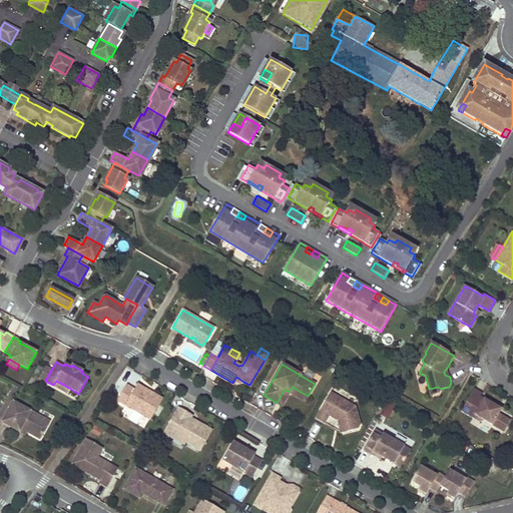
[(40,378),(45,381),(51,370),(46,367),(40,378)]
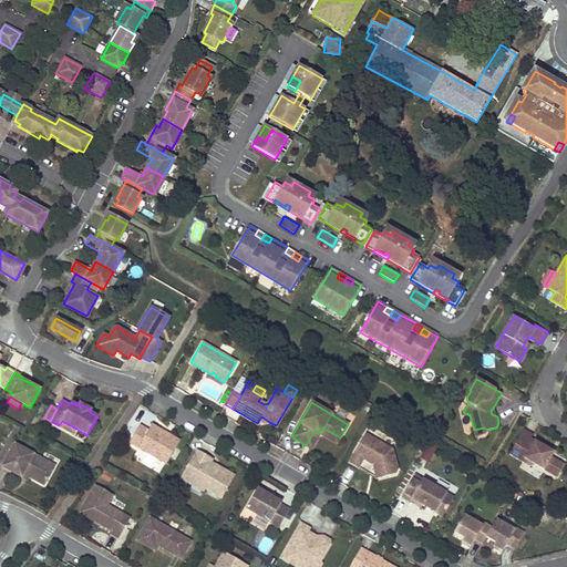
[(62,421),(59,425),(73,434),(76,429),(62,421)]
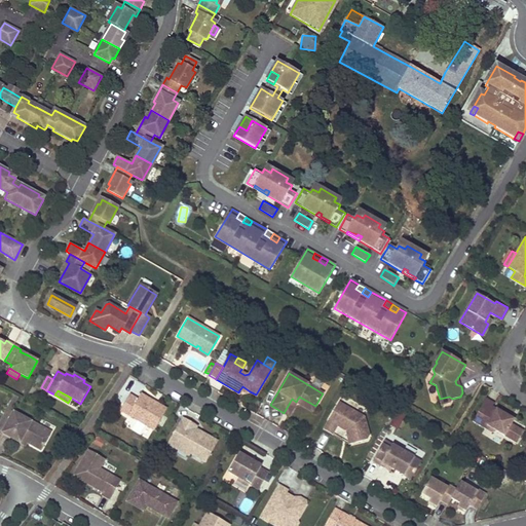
[(152,402),(153,400),(141,393),(138,399),(129,393),(119,411),(153,430),(166,408),(157,403),(156,404),(152,402)]
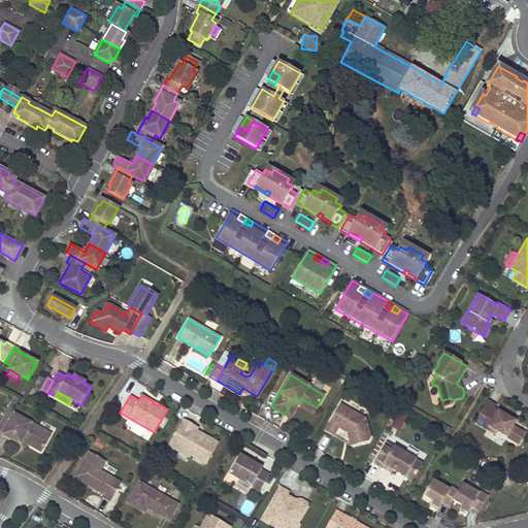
[(18,398),(13,396),(0,421),(0,433),(2,434),(13,414),(9,411),(18,398)]
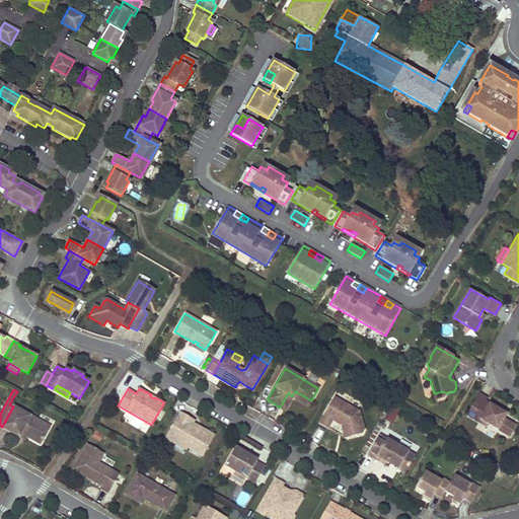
[(311,400),(295,391),(292,396),(307,405),(311,400)]
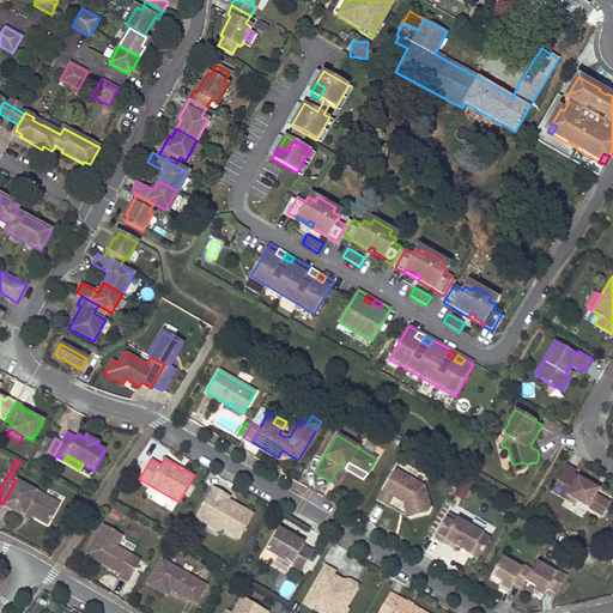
[(575,469),(566,463),(559,475),(569,481),(574,473),(575,469)]
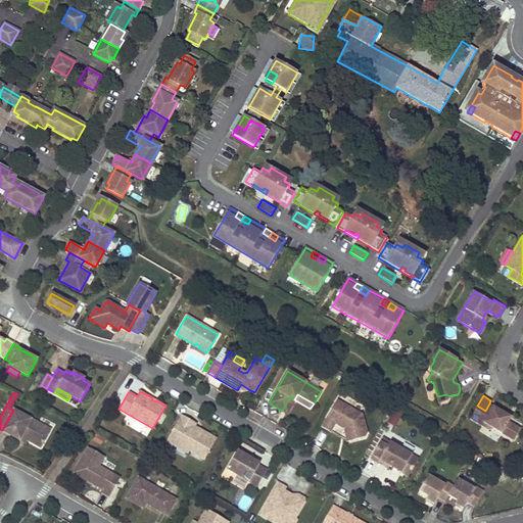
[(290,396),(282,411),(286,413),(294,399),(290,396)]
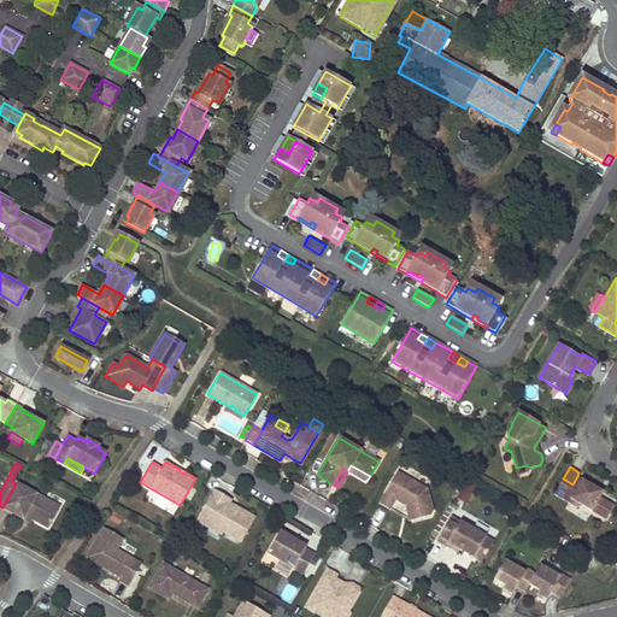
[(428,489),(398,471),(385,494),(406,506),(409,521),(410,521),(430,516),(433,511),(428,489)]
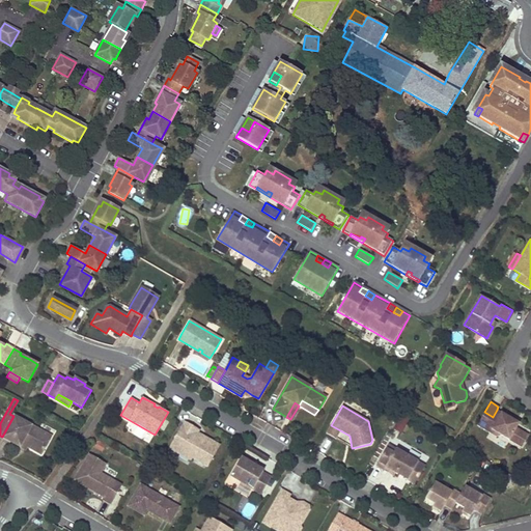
[(518,422),(497,410),(493,417),(484,412),(477,424),(496,436),(502,435),(522,447),(529,435),(518,428),(514,426),(518,422)]
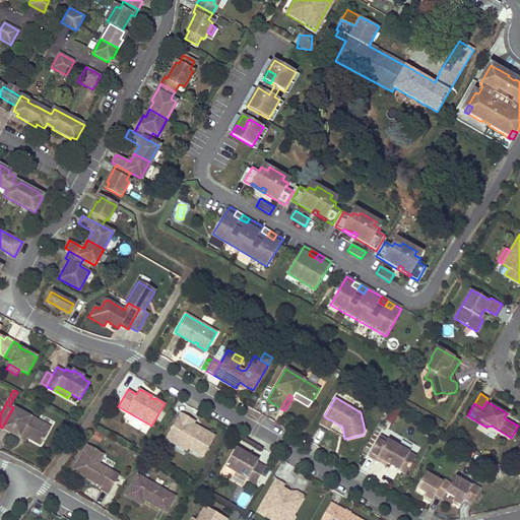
[(50,427),(13,407),(2,428),(19,437),(20,434),(26,437),(40,445),(50,427)]
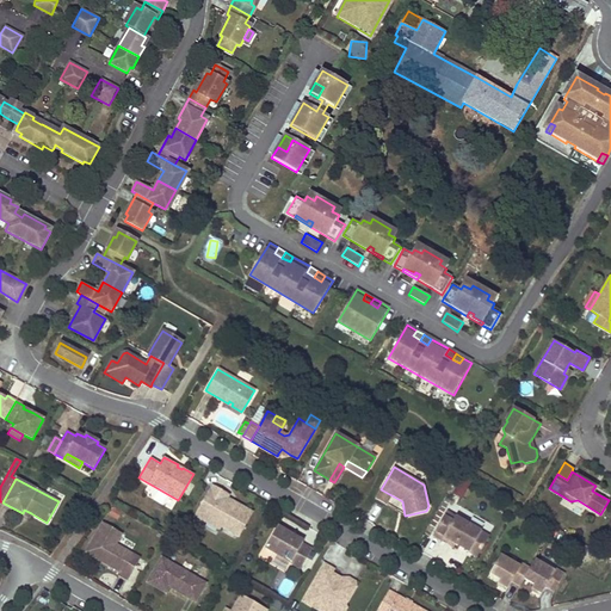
[(195,516),(205,522),(214,520),(221,525),(220,526),(238,537),(252,512),(238,504),(234,508),(224,503),(227,498),(228,495),(211,486),(195,516)]
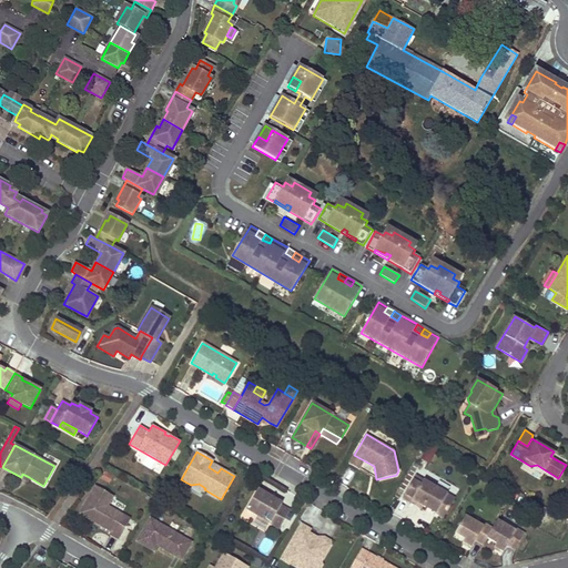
[(354,455),(348,464),(376,479),(374,466),(354,455)]
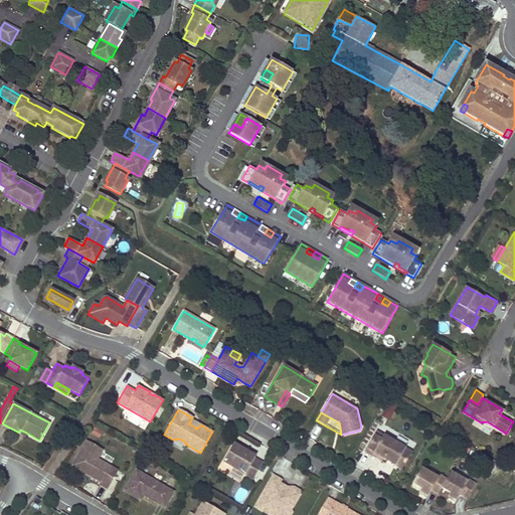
[(197,428),(200,424),(191,419),(189,423),(197,428)]
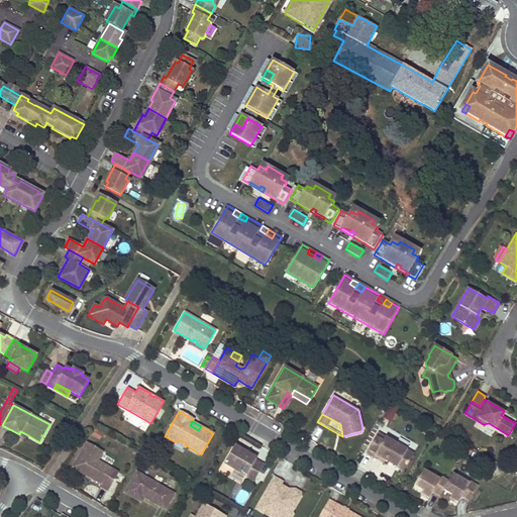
[(99,442),(104,433),(94,429),(90,438),(99,442)]
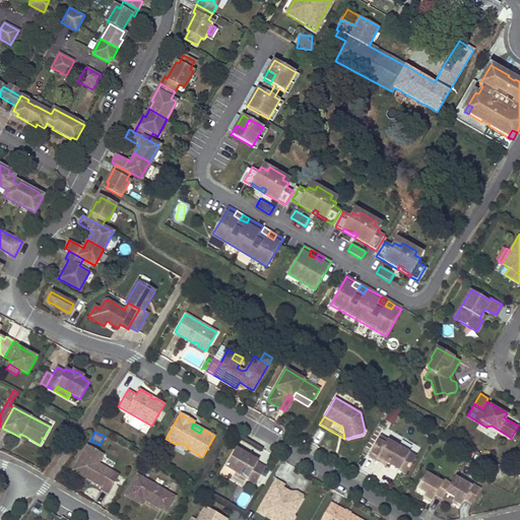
[(379,436),(368,456),(376,460),(378,457),(387,463),(399,469),(408,452),(379,436)]
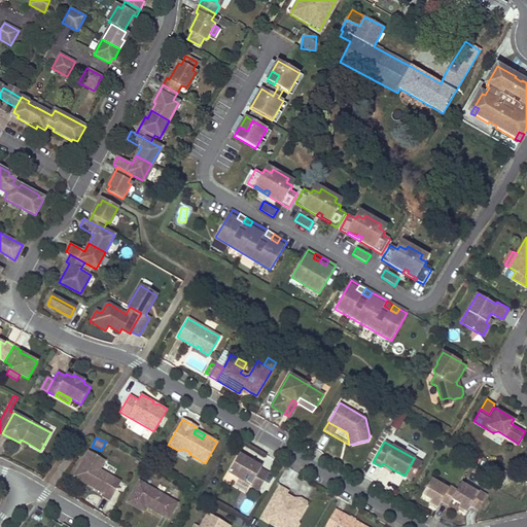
[(109,500),(120,482),(100,469),(105,460),(89,451),(73,477),(82,482),(83,480),(88,482),(86,484),(102,493),(101,495),(109,500)]
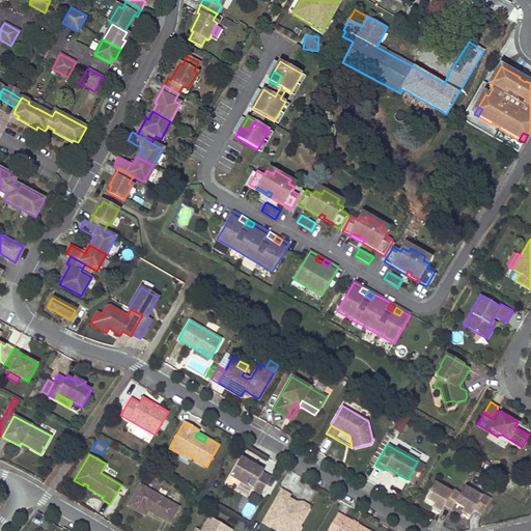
[(116,464),(127,468),(129,460),(118,457),(116,464)]
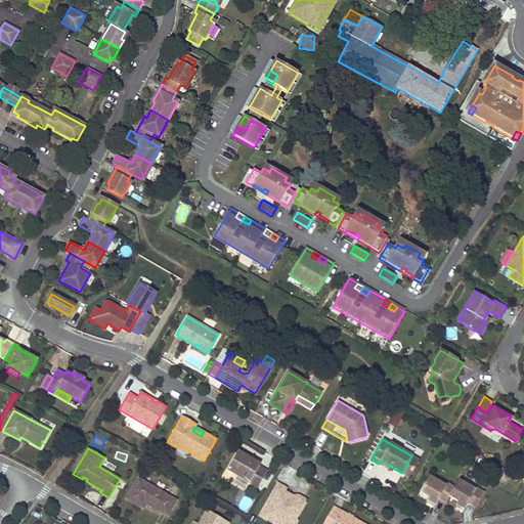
[(226,470),(257,487),(266,471),(258,466),(260,464),(249,457),(248,460),(246,459),(247,456),(237,451),(226,470)]
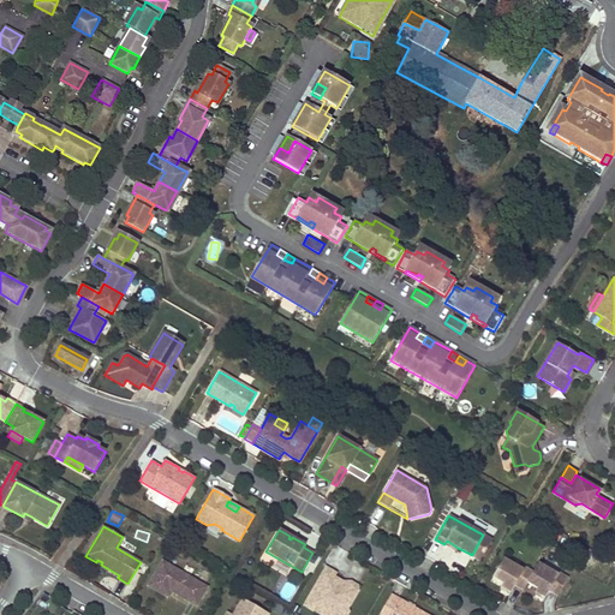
[(491,539),(483,535),(472,555),(479,560),(491,539)]
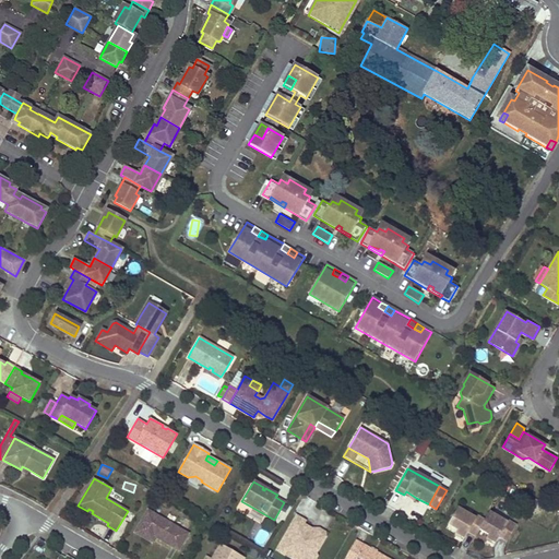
[(475,518),(458,508),(448,524),(456,530),(455,533),(464,538),(467,532),(475,536),(479,530),(485,521),(484,520),(476,515),(475,518)]
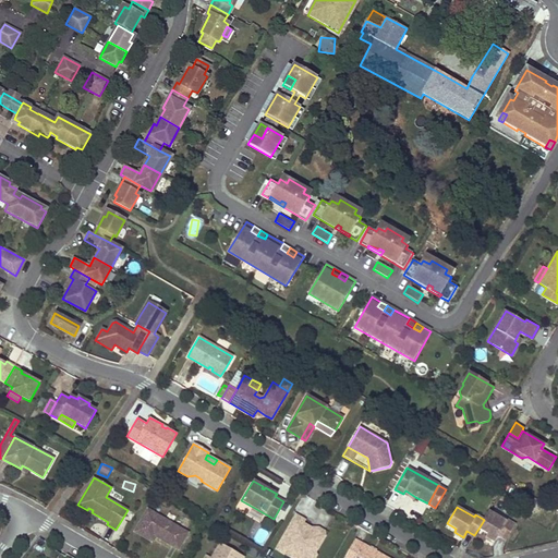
[(187,532),(147,509),(134,531),(150,541),(154,535),(156,533),(158,535),(157,537),(178,549),(187,532)]
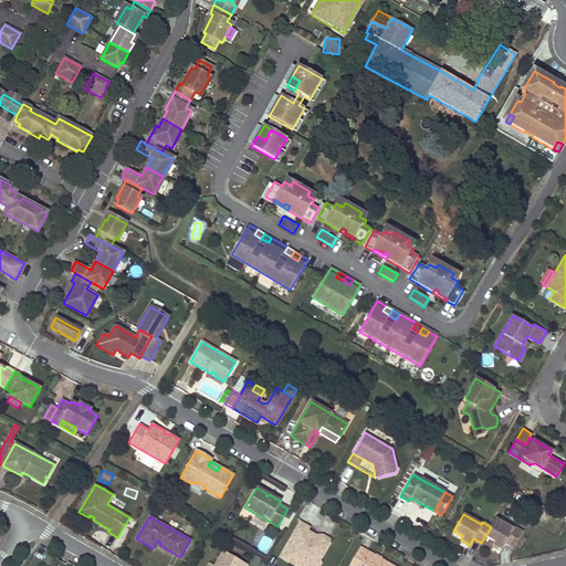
[(490,526),(491,527),(485,536),(494,541),(492,544),(501,549),(505,543),(513,547),(522,532),(513,527),(512,528),(494,519),(490,526)]
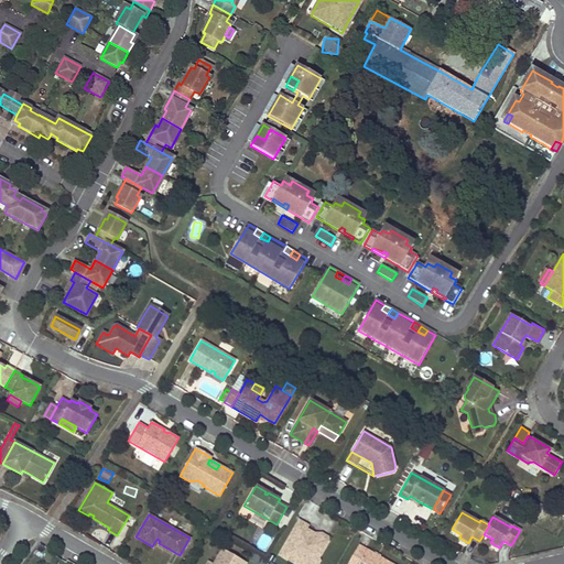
[(322,538),(318,539),(313,537),(314,533),(306,529),(308,527),(299,520),(279,554),(294,563),(305,563),(306,561),(308,563),(313,555),(318,559),(328,542),(322,538)]
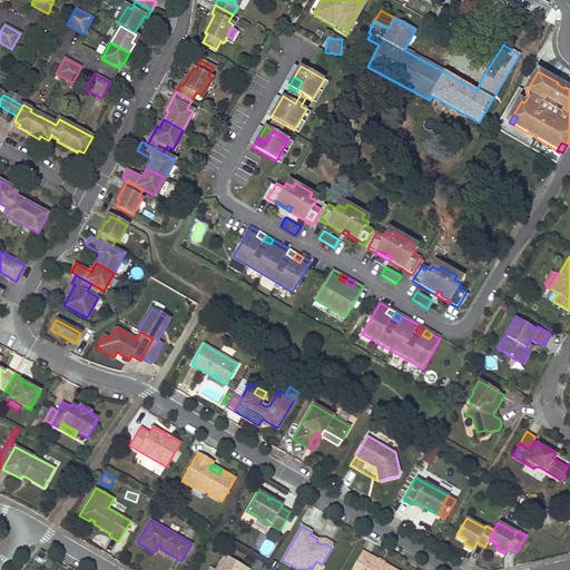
[(265,540),(258,552),(269,557),(276,544),(265,540)]
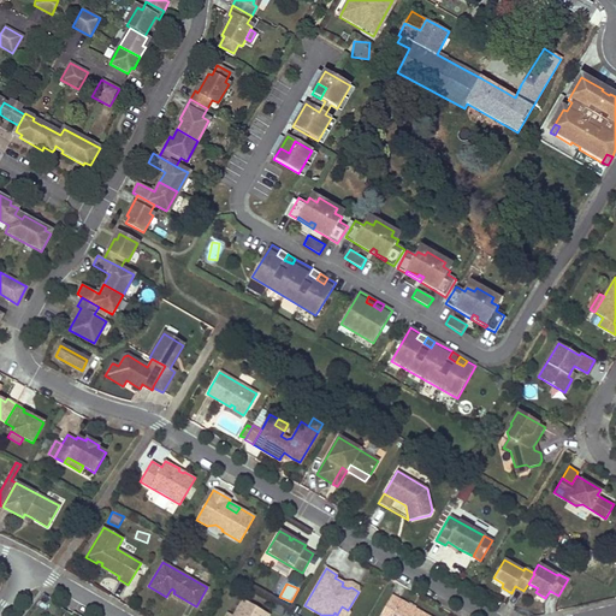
[(426,615),(391,596),(379,615),(426,615)]
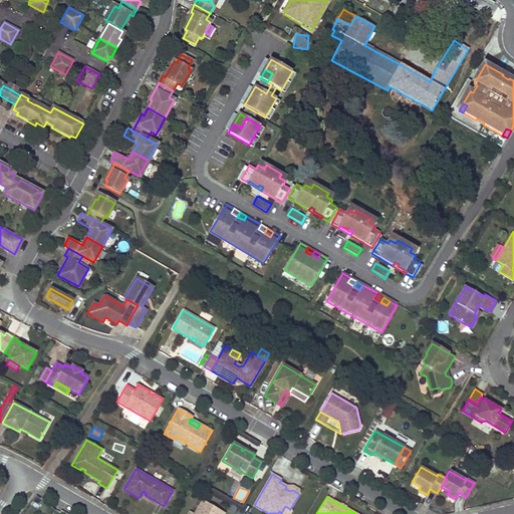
[(223,513),(224,513),(202,500),(194,513),(223,513)]
